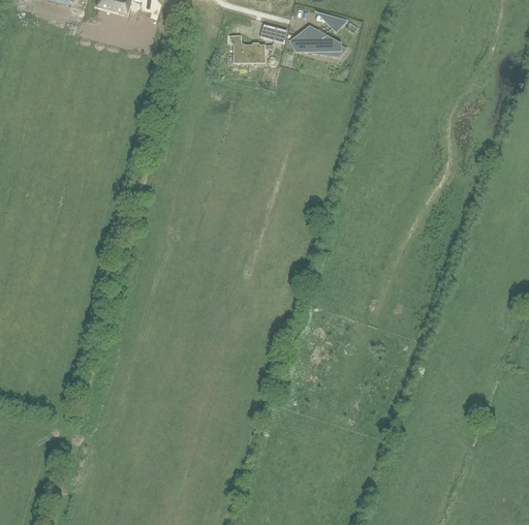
[(98,0),(98,3),(126,10),(129,0),(98,0)]
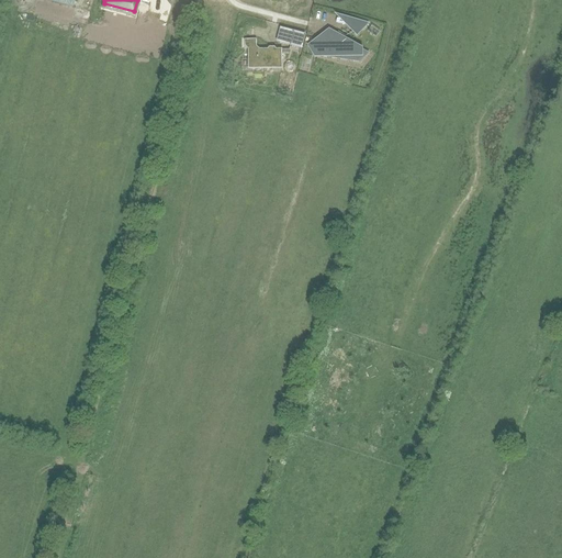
[(74,22),(86,24),(88,6),(76,4),(74,22)]
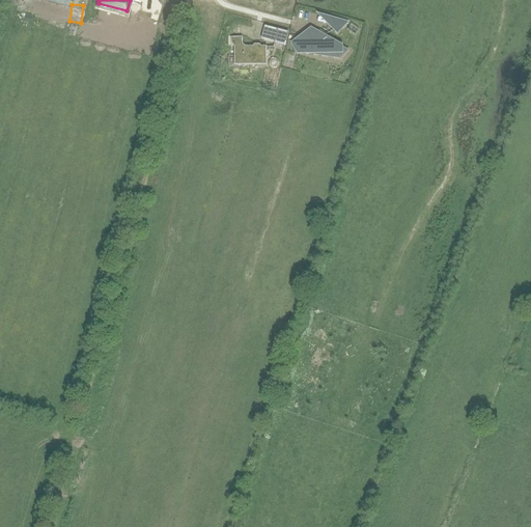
[(64,25),(67,15),(53,11),(52,14),(44,11),(42,20),(64,25)]
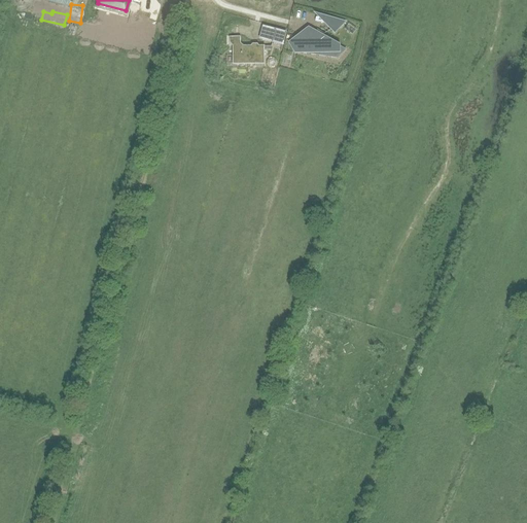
[(330,14),(328,25),(335,31),(345,20),(345,19),(330,14)]
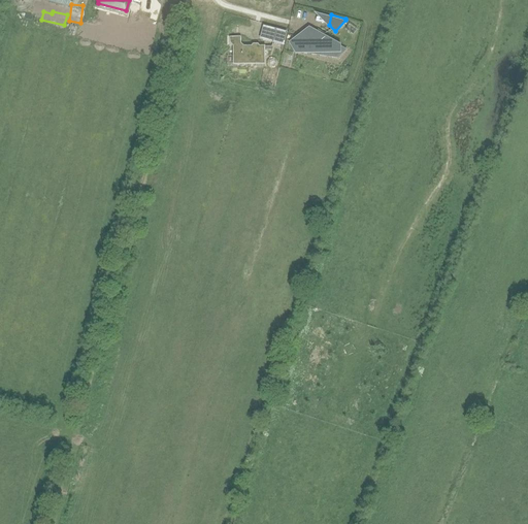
[(273,38),(276,26),(263,23),(260,35),(273,38)]
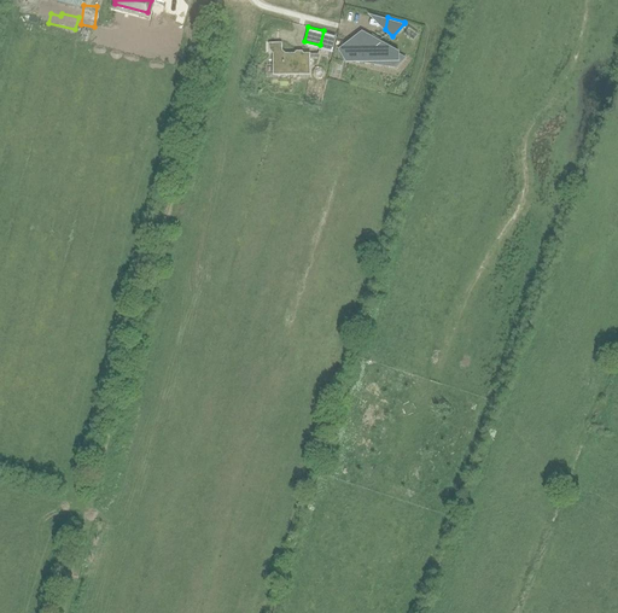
[(362,28),(338,46),(345,59),(397,59),(397,50),(362,28)]
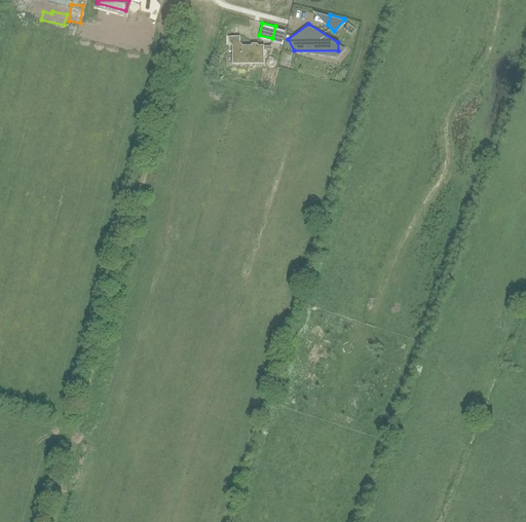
[(275,26),(272,38),(282,41),(285,29),(275,26)]
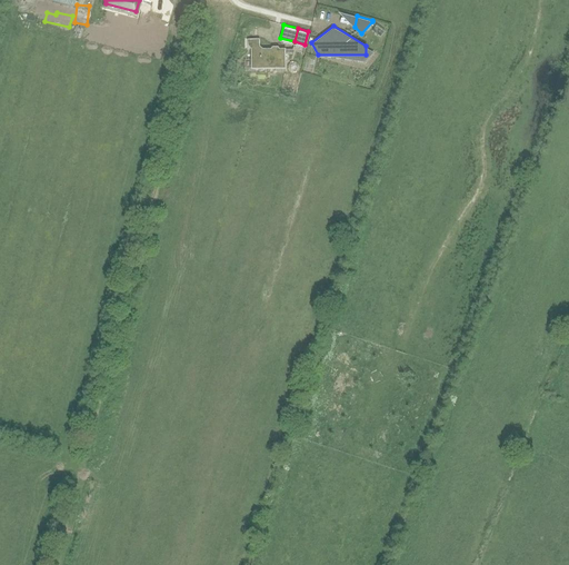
[(250,47),(250,62),(285,62),(285,47),(270,47),(262,47),(250,47)]
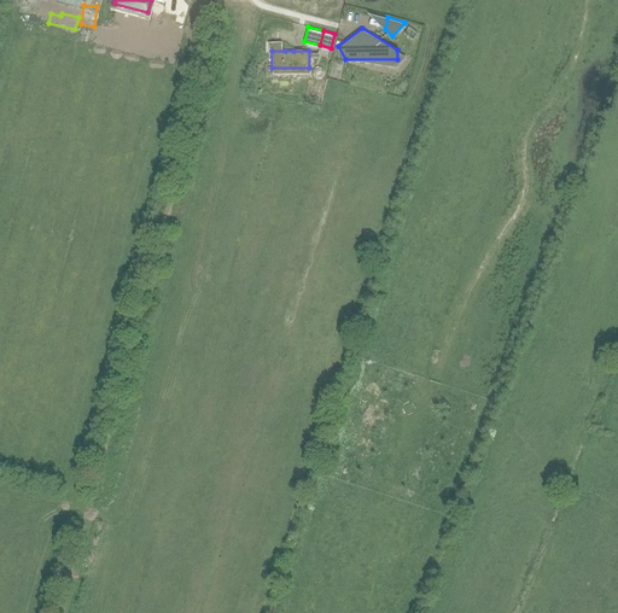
[(320,95),(322,83),(310,81),(308,93),(320,95)]
